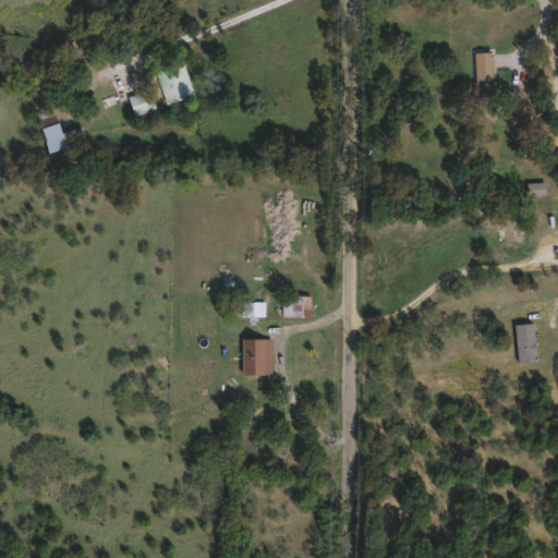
[(475,92),(475,50),(494,50),(494,92),(475,92)]
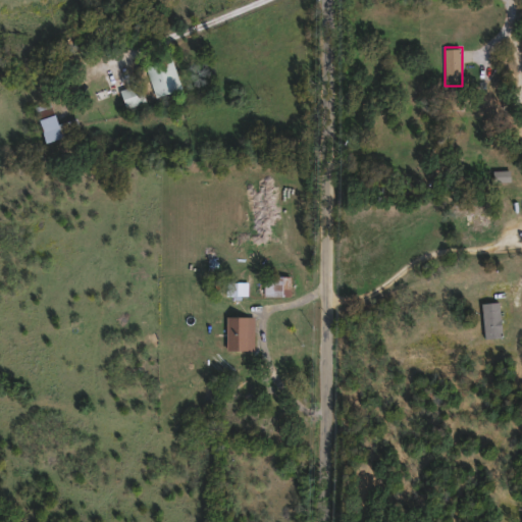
[(148,63),(174,58),(180,90),(154,95),(148,63)]
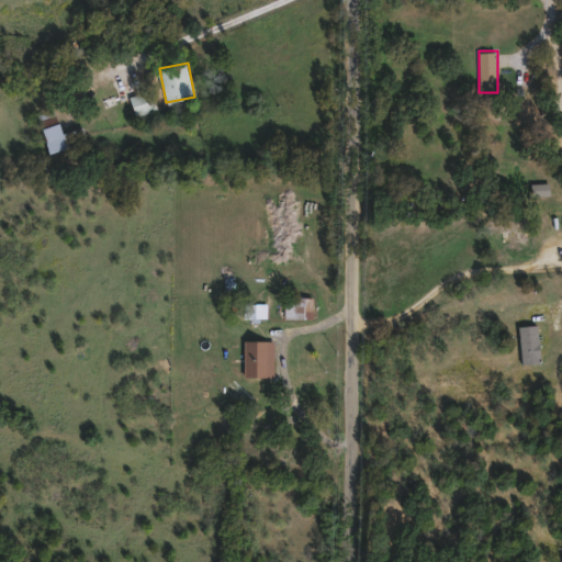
[(138,114),(132,98),(150,90),(157,107),(138,114)]
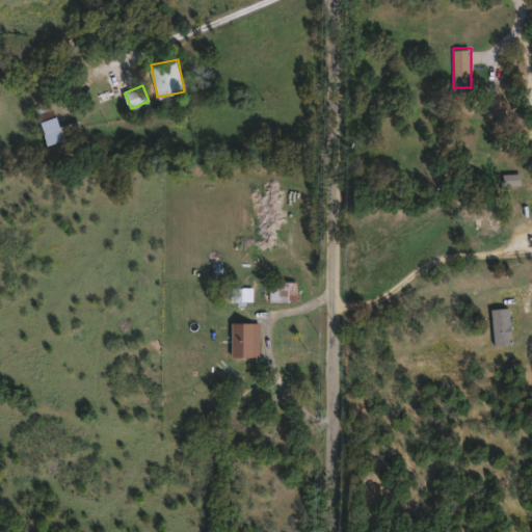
[(61,126),(72,123),(76,133),(49,143),(36,108),(52,102),(61,126)]
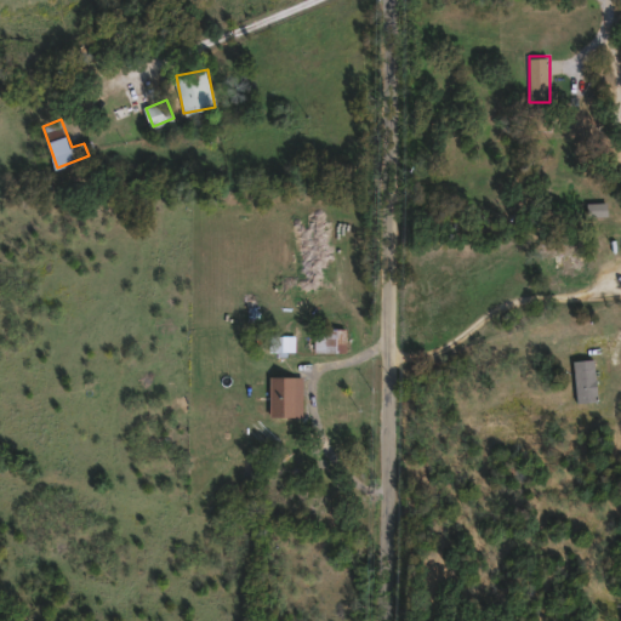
[(573,255),(573,274),(559,274),(559,255),(539,255),(539,241),(584,241),(584,255),(573,255)]
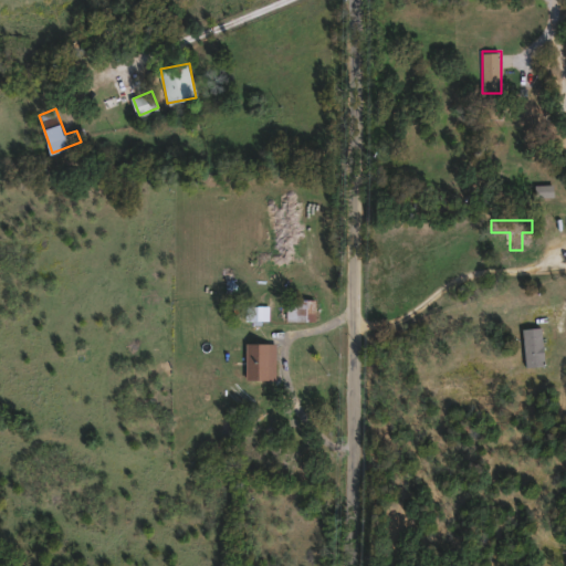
[(316,297),(316,320),(287,320),(287,297),(316,297)]
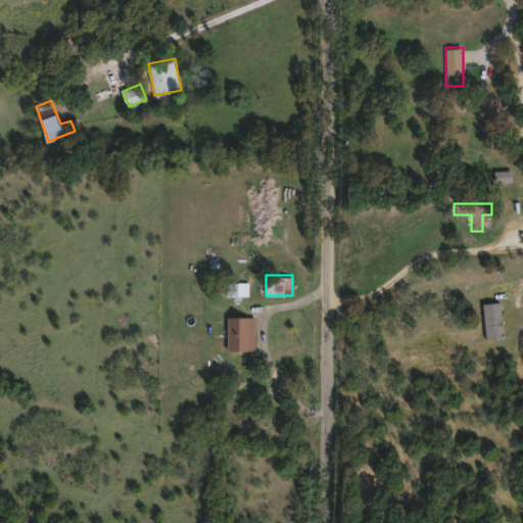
[(228,281),(243,281),(243,297),(228,297),(228,281)]
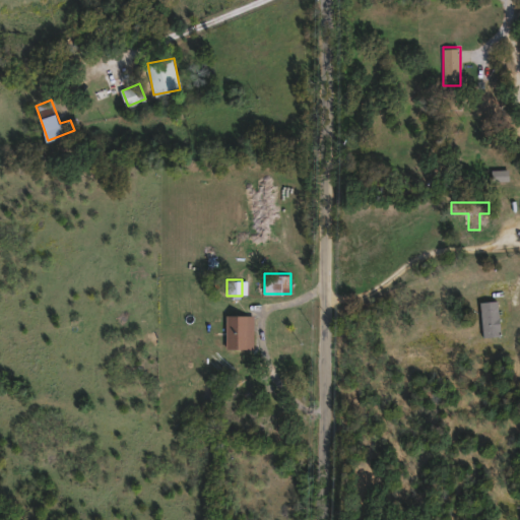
[(500,334),(481,334),(481,300),(500,300),(500,334)]
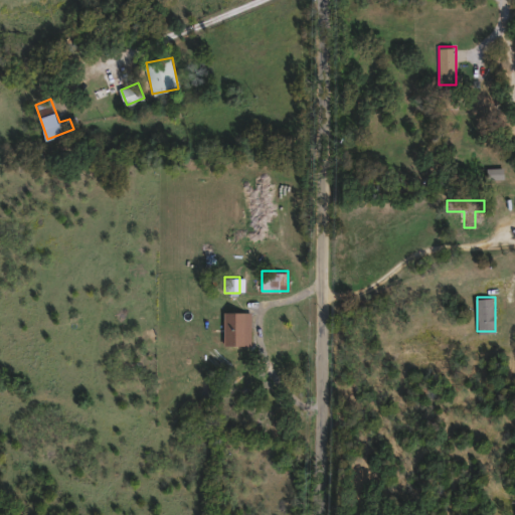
[(251,344),(223,344),(223,311),(251,311),(251,344)]
